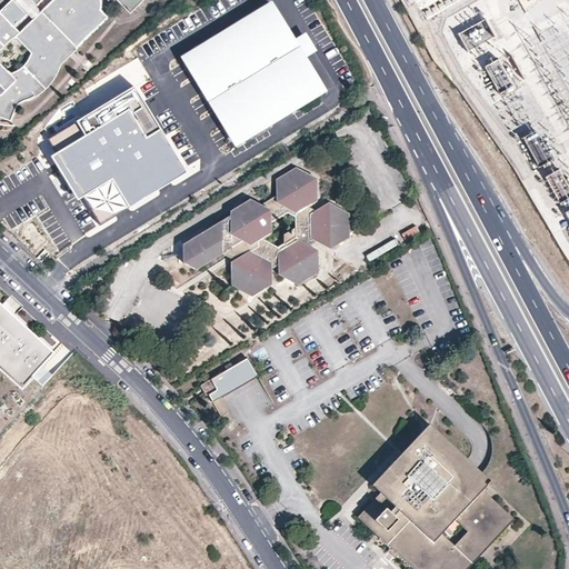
[(53,0),(20,35),(0,13),(0,117),(10,121),(15,109),(20,103),(31,100),(41,97),(48,89),(56,78),(59,71),(60,66),(77,51),(76,49),(109,19),(101,13),(101,2),(99,0),(53,0)]
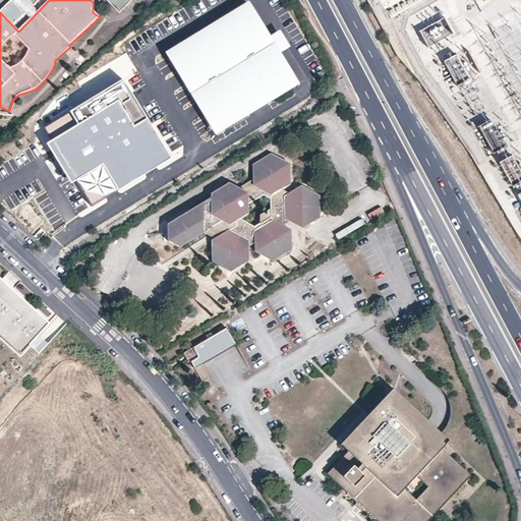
[(13,0),(25,13),(33,6),(31,7),(23,0),(13,0)]
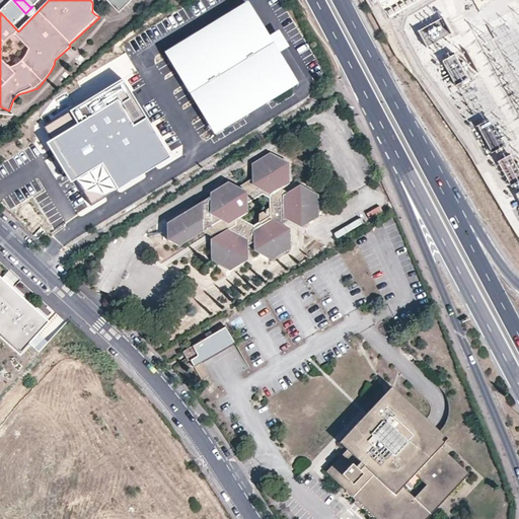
[(107,0),(119,11),(129,0),(107,0)]
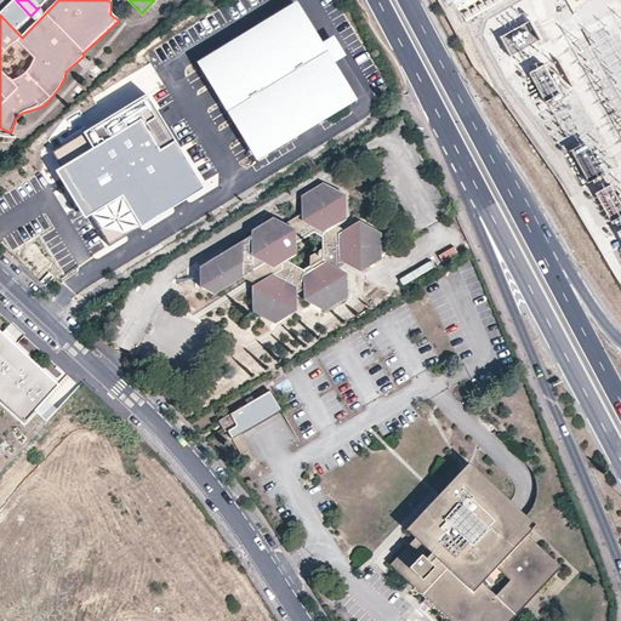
[(309,27),(296,6),(255,32),(244,38),(201,63),(210,78),(246,138),(258,158),(309,126),(317,123),(354,100),(336,70),(309,27)]
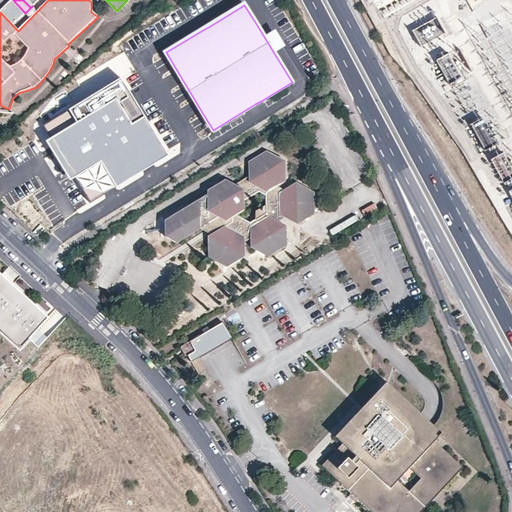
[(25,13),(30,17),(37,11),(32,6),(25,13)]
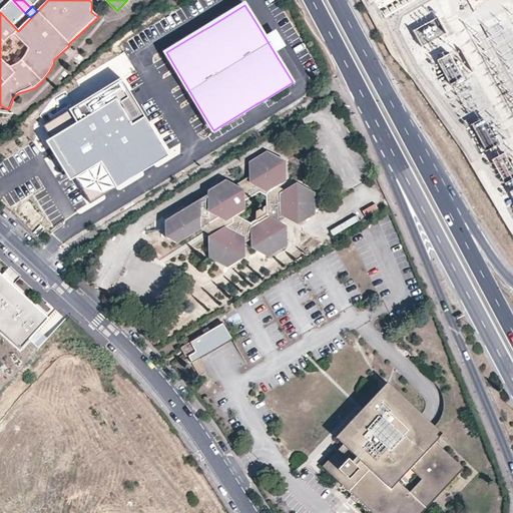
[(437,17),(417,26),(442,87),(463,79),(437,17)]
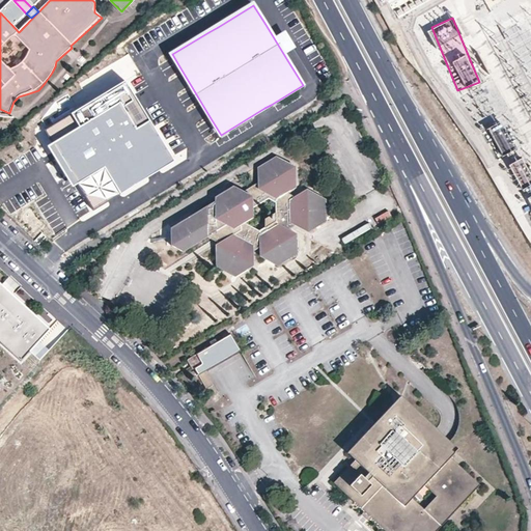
[(208,32),(218,27),(215,22),(211,25),(205,28),(208,32)]
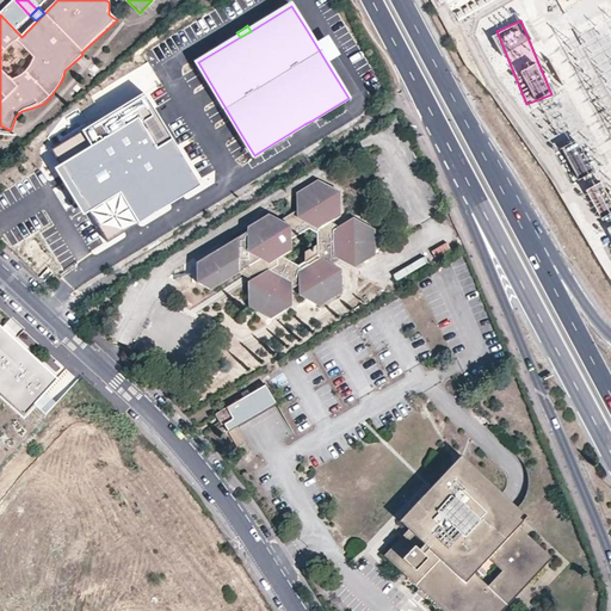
[(201,185),(144,92),(82,129),(92,144),(61,164),(56,166),(84,214),(91,210),(121,192),(139,222),(201,185)]
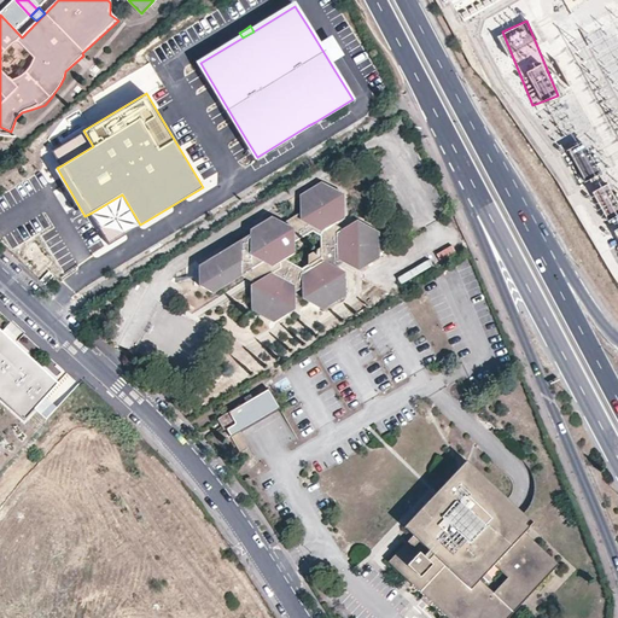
[(93,146),(83,130),(52,150),(62,165),(93,146)]
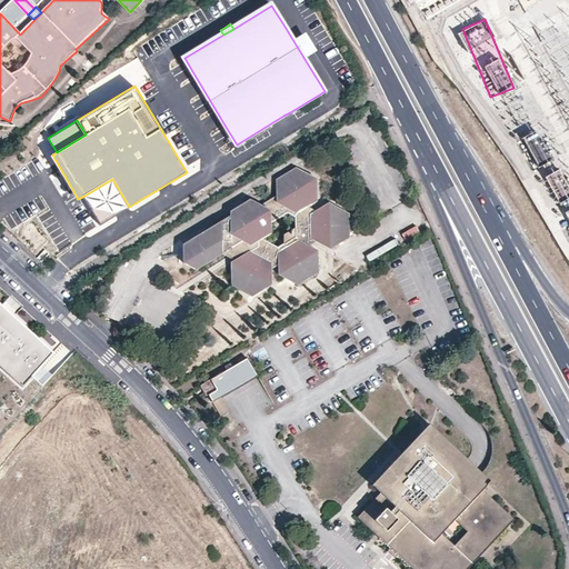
[(221,255),(232,248),(239,259),(235,261),(232,263),(233,285),(252,295),(270,285),(270,266),(279,266),(279,273),(299,285),(317,273),(317,252),(308,247),(312,239),(328,248),(348,236),(348,227),(362,226),(362,220),(348,220),(348,215),(329,205),(312,215),(308,206),(316,201),(316,180),(297,169),(277,181),(277,196),(277,201),(265,208),(259,206),(250,201),(231,212),(231,217),(185,245),(185,262),(197,269),(221,255)]
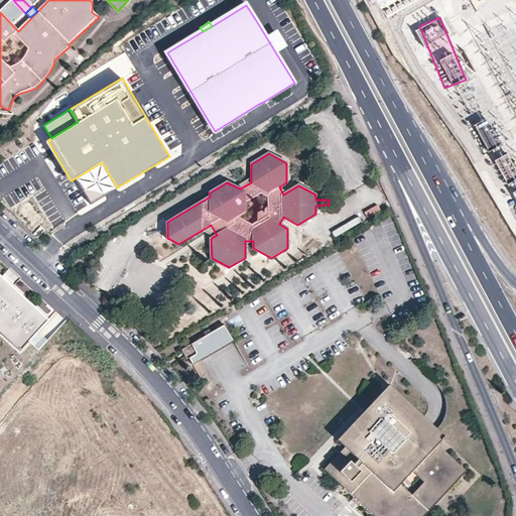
[(506,153),(496,158),(515,197),(515,176),(514,173),(515,172),(515,168),(510,158),(509,158),(506,153)]
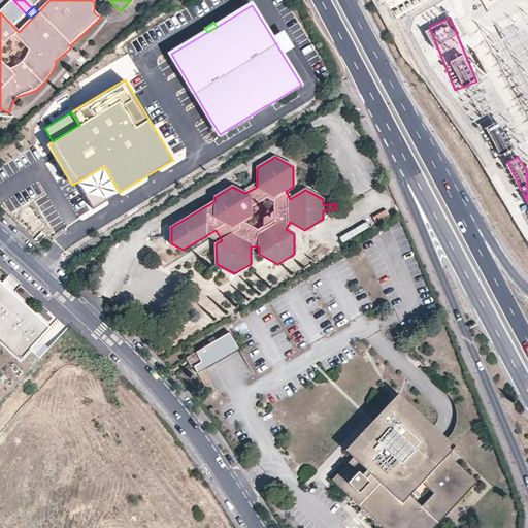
[(104,166),(78,182),(94,207),(120,192),(104,166)]
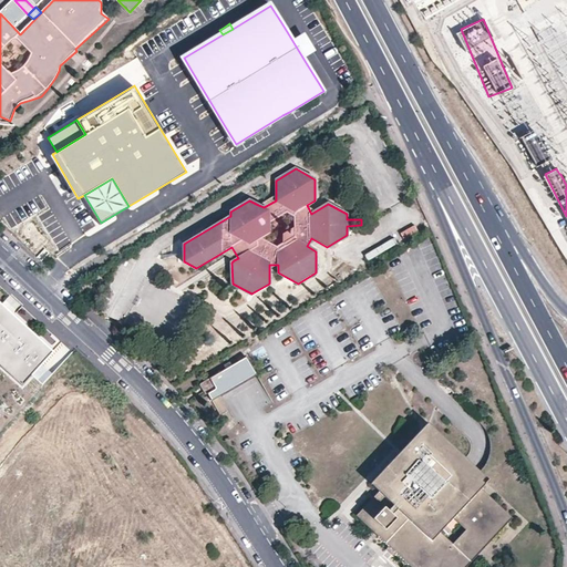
[(276,200),(276,195),(258,205),(264,207),(276,200)]
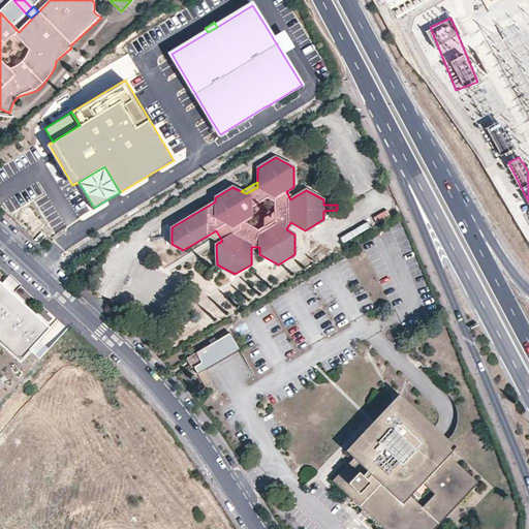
[(376,222),(390,217),(385,210),(373,216),(376,222)]
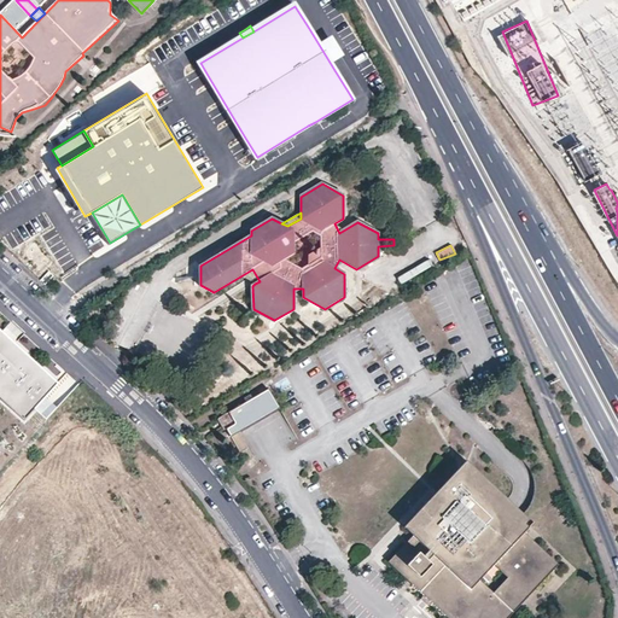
[(248,280),(255,284),(260,281),(252,269),(240,277),(248,280)]
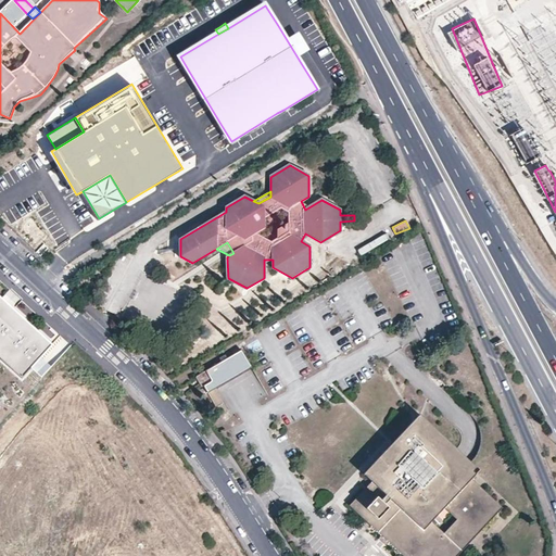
[(0,294),(0,354),(21,374),(51,341),(7,302),(0,294)]
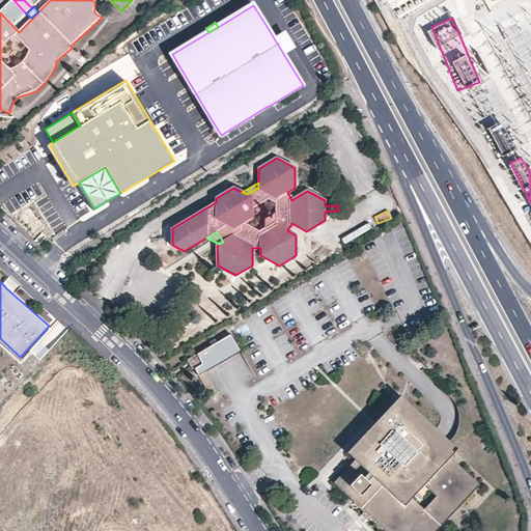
[(38,304),(32,309),(48,325),(54,319),(38,304)]
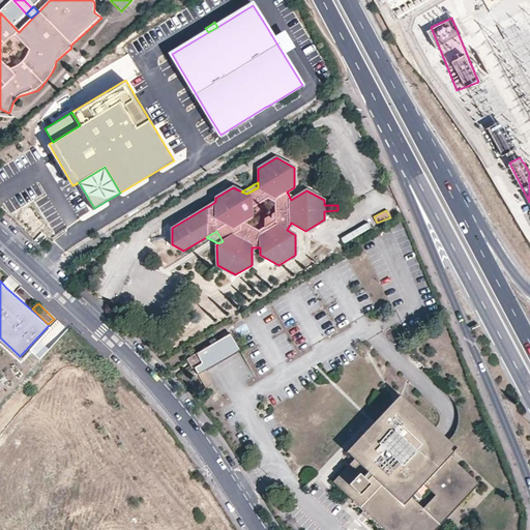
[(240,350),(231,334),(187,359),(193,367),(195,366),(206,387),(213,383),(206,371),(240,350)]
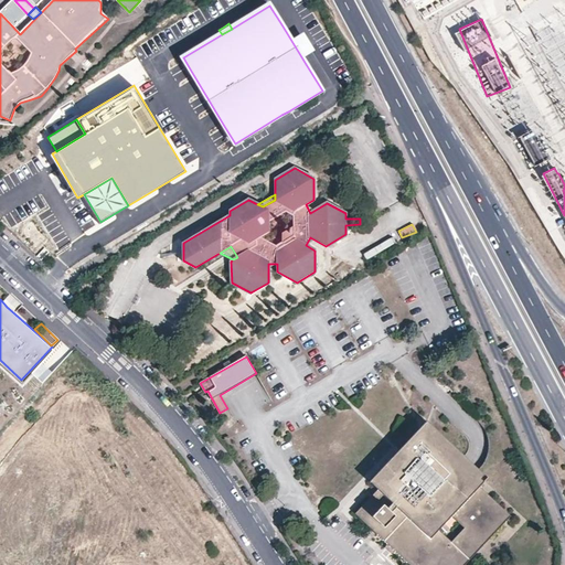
[(370,481),(379,489),(426,437),(479,487),(488,477),(479,469),(465,456),(426,420),(370,481)]
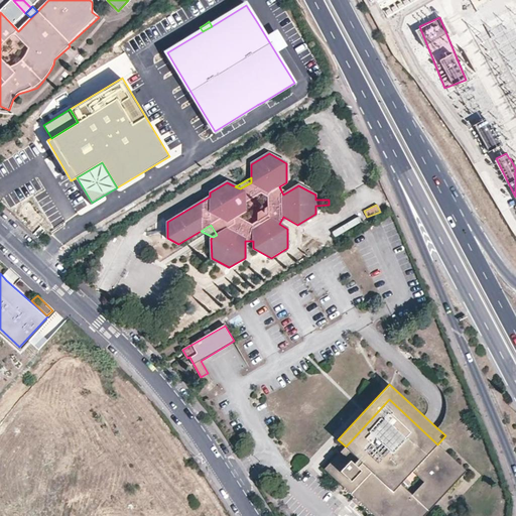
[(345,489),(348,486),(354,491),(380,515),(422,515),(466,470),(437,444),(389,399),(346,446),(325,470),(345,489)]
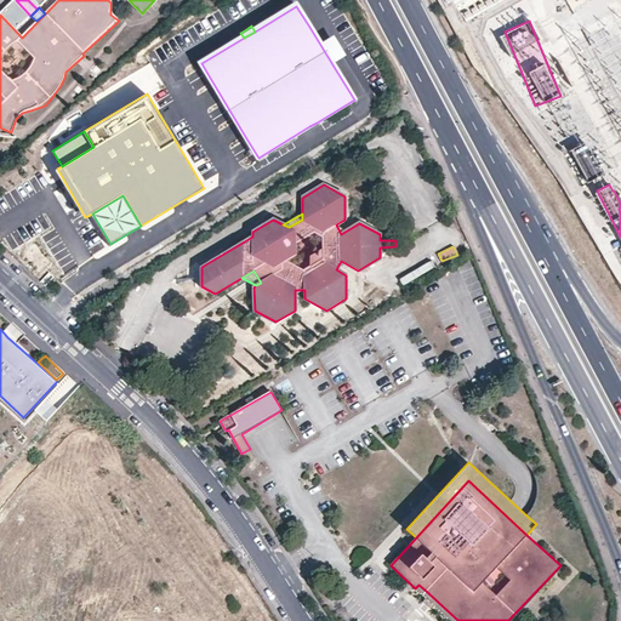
[(419,585),(415,588),(426,598),(423,602),(427,605),(431,609),(433,605),(450,620),(457,620),(426,591),(419,585)]
